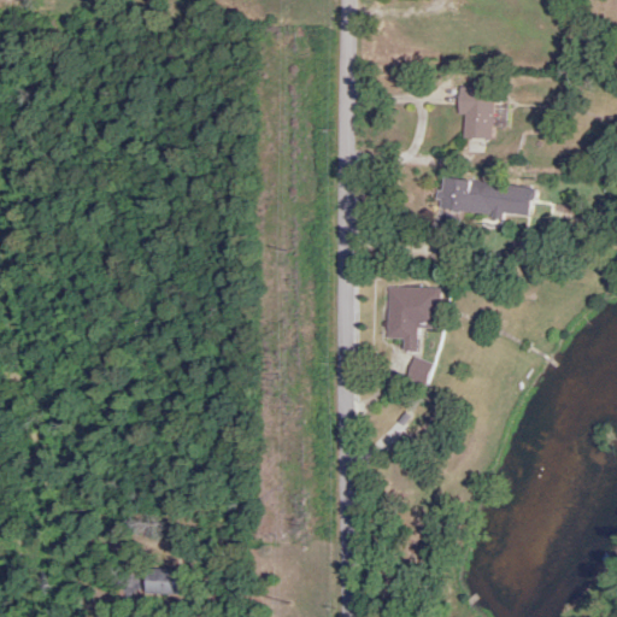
[(491,87),(457,87),(456,116),(460,116),(460,137),(491,139),(491,87)]
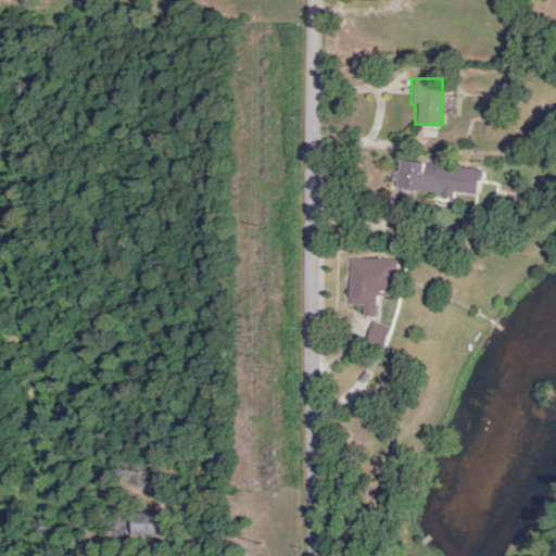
[(414,191),(445,193),(447,165),(396,161),(393,207),(413,209),(414,191)]
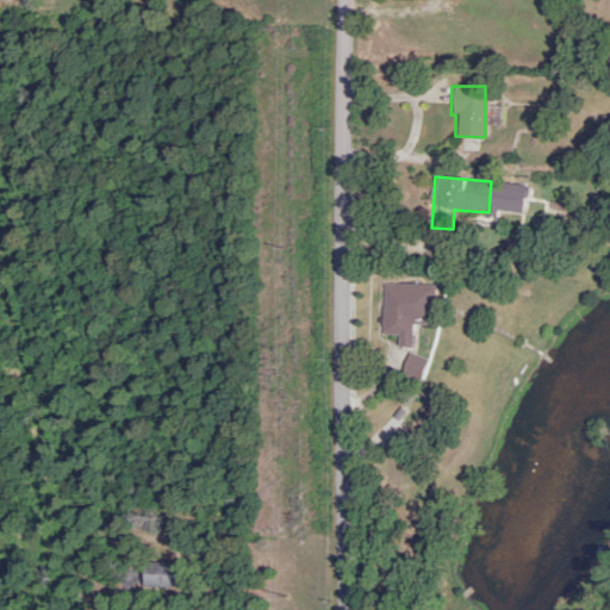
[(383,284),(381,334),(410,335),(410,323),(431,323),(433,285),(383,284)]
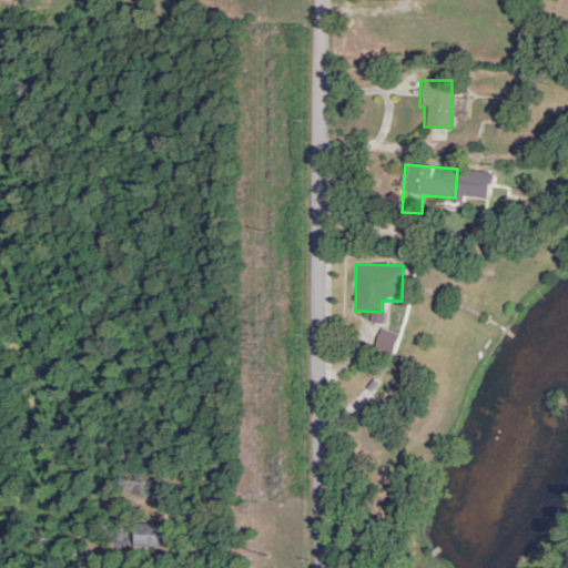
[(372,346),(388,353),(396,335),(379,327),(372,346)]
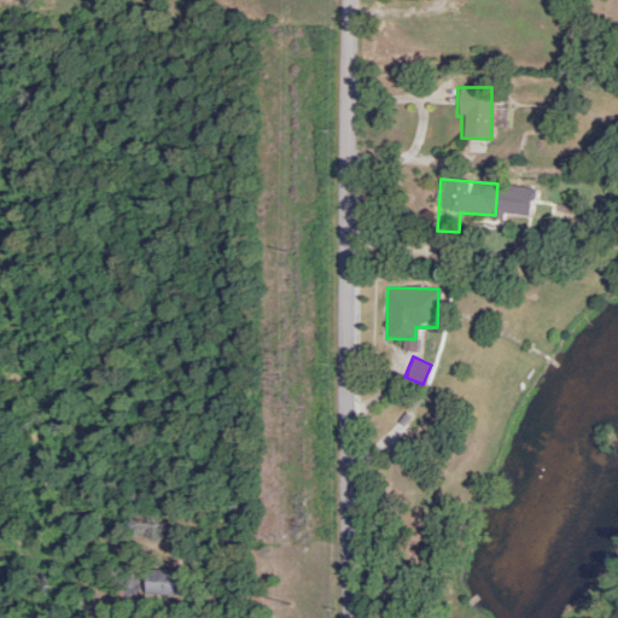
[(184,595),(184,570),(143,570),(143,595),(184,595)]
